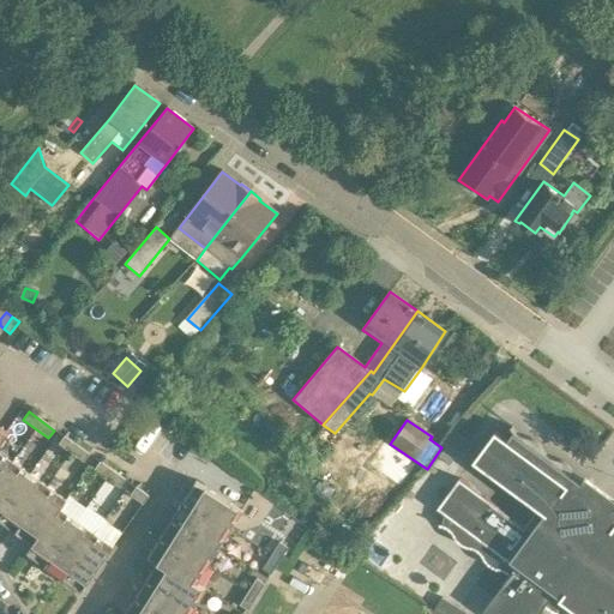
[(0,521),(32,545),(26,553),(80,593),(112,548),(59,510),(65,501),(0,453),(0,444),(8,433),(0,426),(0,521)]
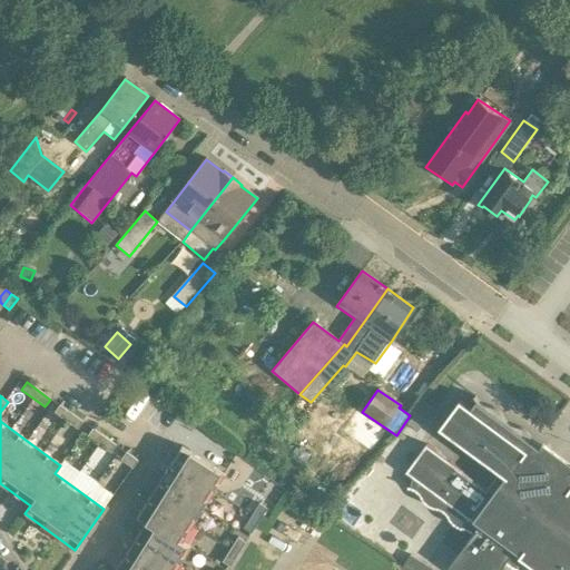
[(569,569),(569,467),(567,465),(566,468),(568,469),(567,470),(543,453),(546,449),(547,450),(548,449),(544,448),(540,445),(537,444),(536,443),(533,441),(531,439),(530,436),(529,434),(528,433),(527,431),(524,430),(523,429),(521,428),(517,426),(514,426),(513,425),(510,424),(509,423),(508,422),(505,420),(503,418),(502,414),(500,412),(498,410),(495,409),(492,408),(490,406),(488,406),(485,405),(484,405),(482,404),(480,402),(478,401),(477,400),(475,397),(475,396),(473,397),(474,397),(474,399),(474,400),(471,408),(460,400),(439,426),(498,471),(485,488),(426,444),(405,472),(416,480),(412,488),(408,487),(408,488),(409,489),(412,490),(415,491),(416,492),(418,493),(420,495),(421,499),(423,502),(426,504),(429,507),(433,508),(436,509),(440,510),(443,512),(445,514),(446,516),(448,518),(449,519),(450,521),(451,522),(453,524),(455,526),(457,527),(460,529),(467,530),(468,531),(469,531),(471,532),(473,534),(449,567),(452,569),(499,569),(505,562),(507,563),(509,566),(511,567),(512,568),(514,569),(518,569),(518,568),(516,567),(513,567),(521,557),(538,569),(569,569)]
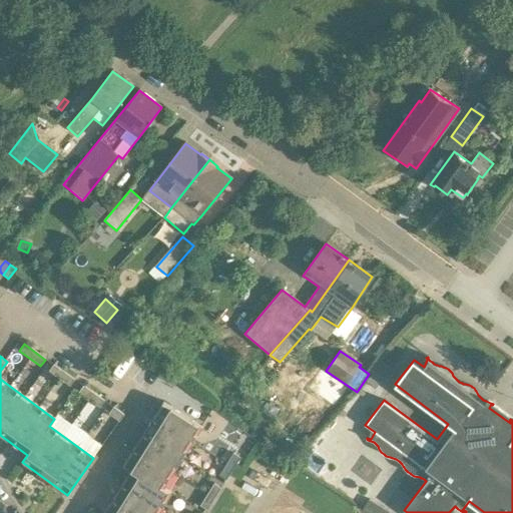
[(70,387),(74,380),(53,365),(48,372),(70,387)]
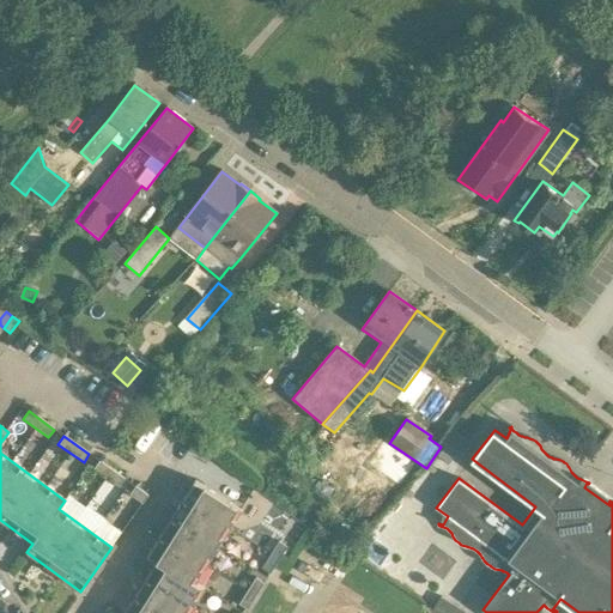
[(402,457),(388,478),(399,485),(412,465),(402,457)]
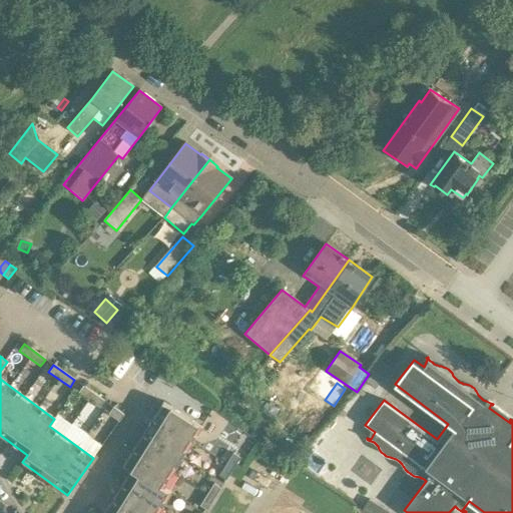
[(99,408),(104,402),(83,387),(78,393),(99,408)]
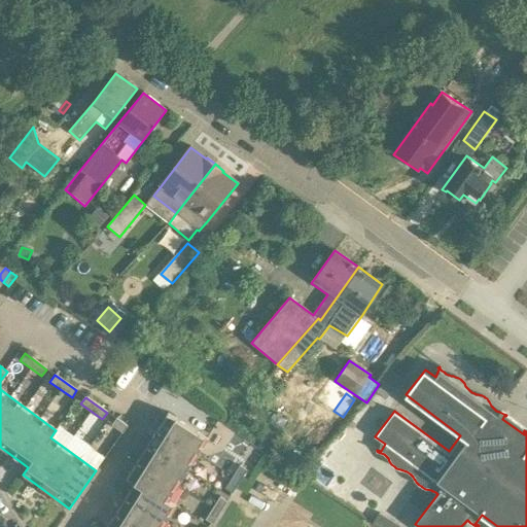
[(156,430),(197,455),(207,438),(167,414),(156,430)]
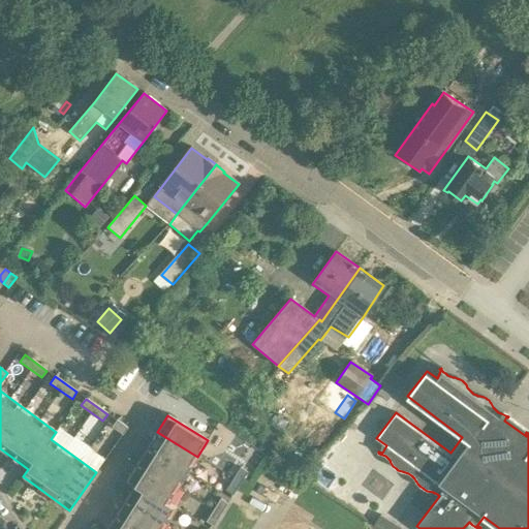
[(123,435),(127,429),(117,421),(112,427),(123,435)]
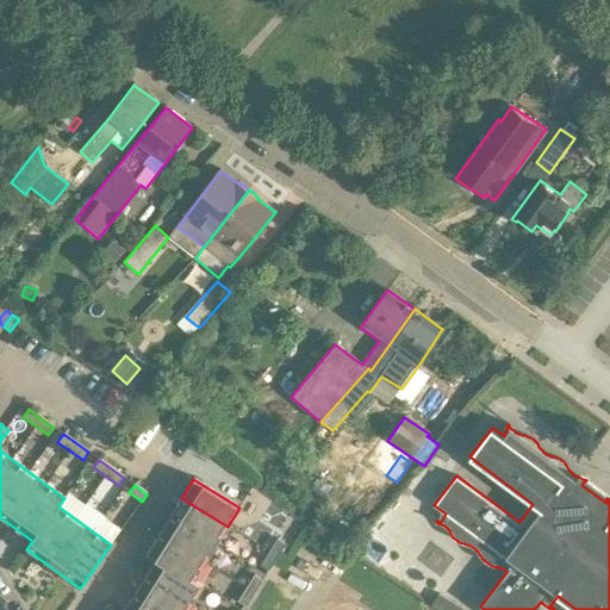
[(216,545),(228,527),(181,498),(170,516),(216,545)]
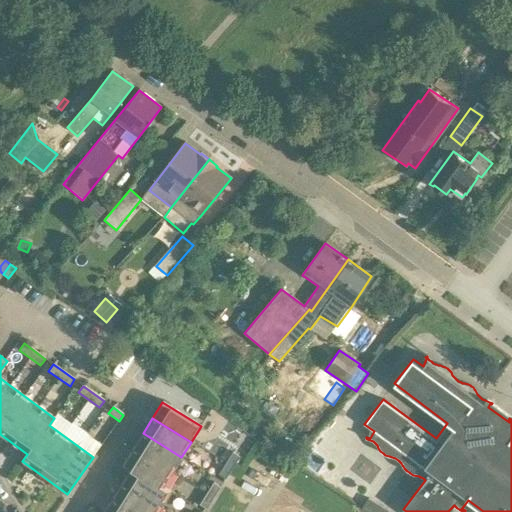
[(171,473),(181,457),(143,433),(133,448),(171,473)]
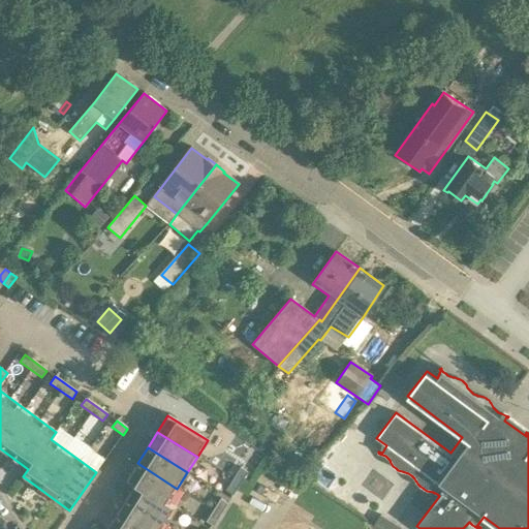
[(168,503),(177,489),(137,463),(128,479),(176,509),(176,508),(168,503)]
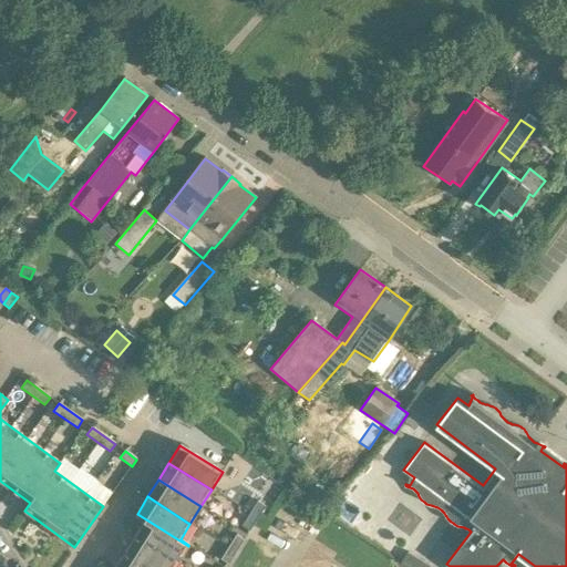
[(249,515),(256,521),(265,506),(257,502),(249,515)]
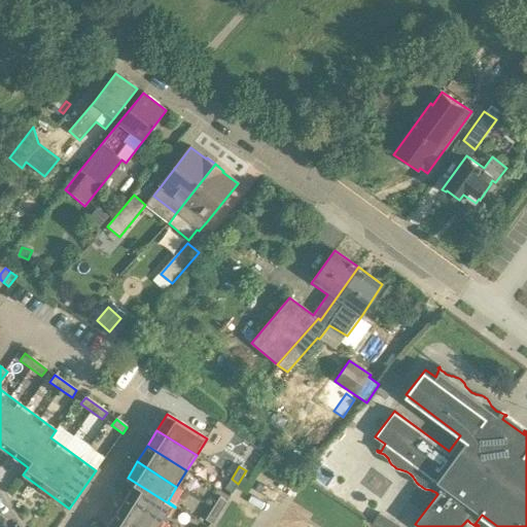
[(165,523),(175,507),(128,478),(127,479),(135,484),(126,498),(165,523)]
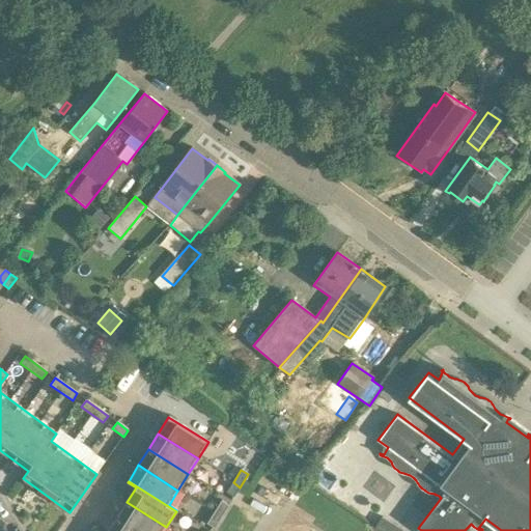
[(233,498),(240,487),(233,482),(226,493),(233,498)]
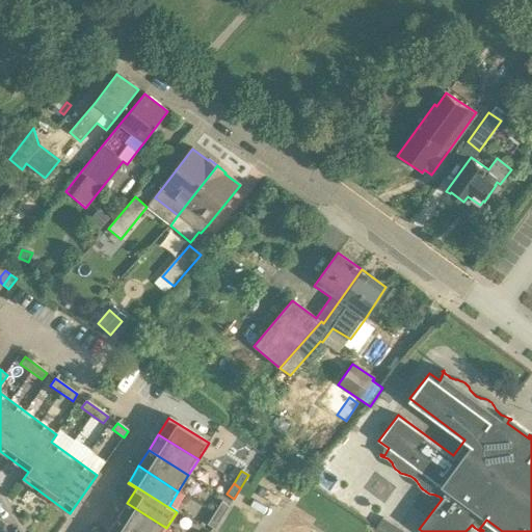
[(214,514),(221,519),(229,507),(221,502),(214,514)]
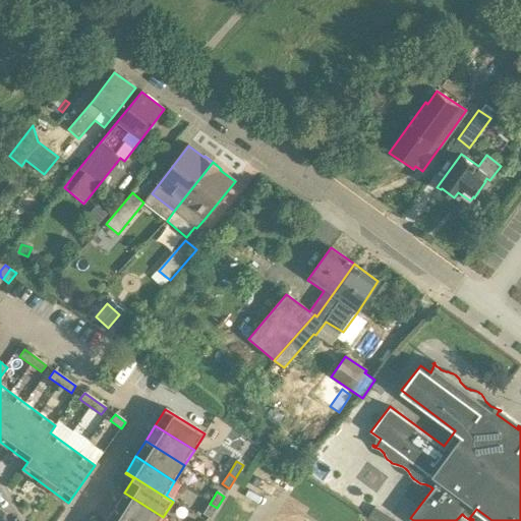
[(135,520),(160,520),(163,517),(124,493),(114,508),(135,520)]
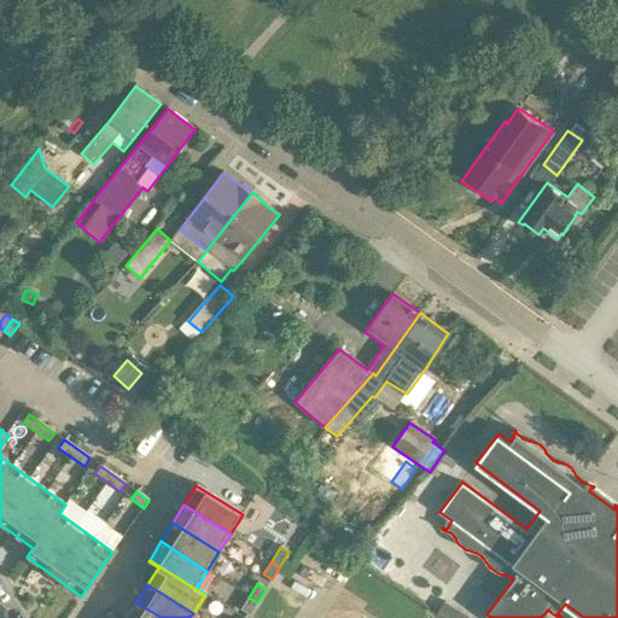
[(249,616),(257,602),(249,598),(240,610),(249,616)]
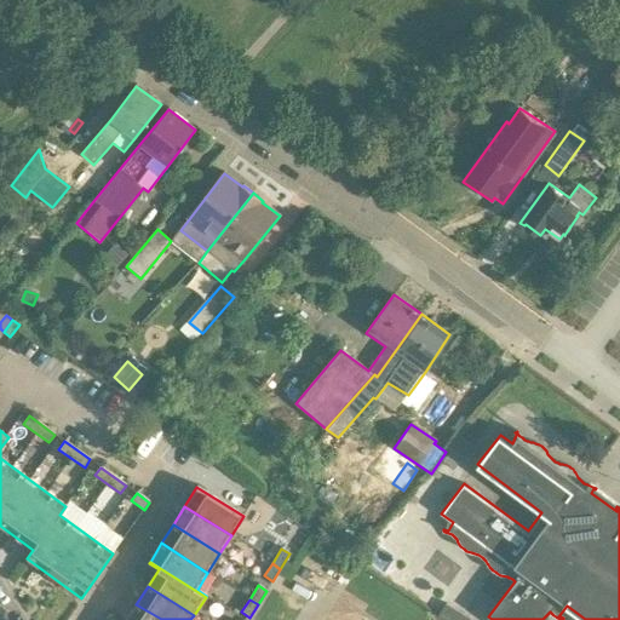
[(161,619),(136,604),(126,619),(161,619)]
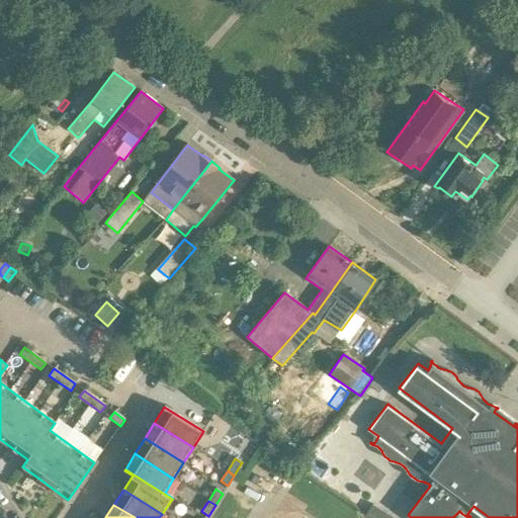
[(367,516),(370,517),(391,517),(373,507),(367,516)]
